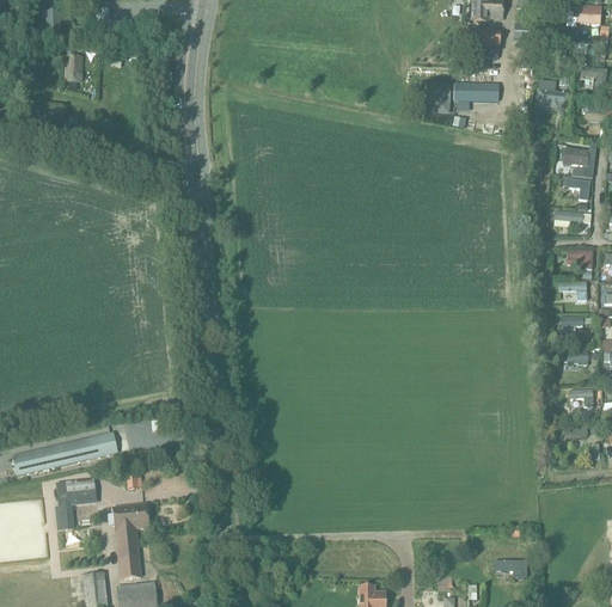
[(43,0),(43,8),(46,8),(47,34),(60,32),(60,18),(65,18),(63,0),(57,0),(43,0)]
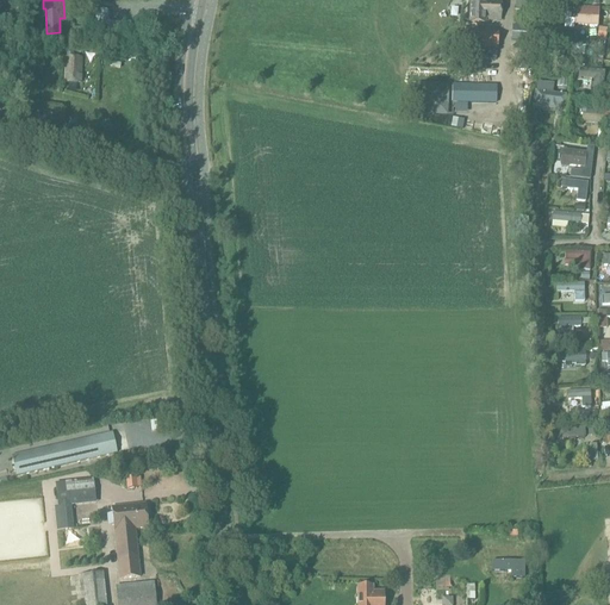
[(471,0),(471,18),(484,19),(485,16),(500,17),(502,0),(471,0)]
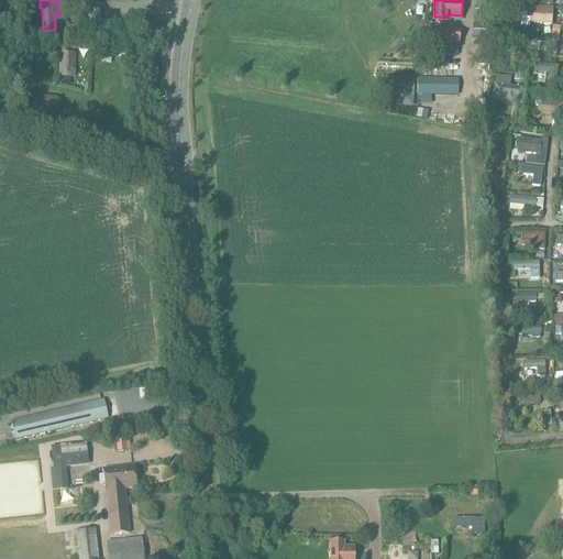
[(110,34),(109,17),(100,17),(100,6),(88,6),(89,34),(110,34)]
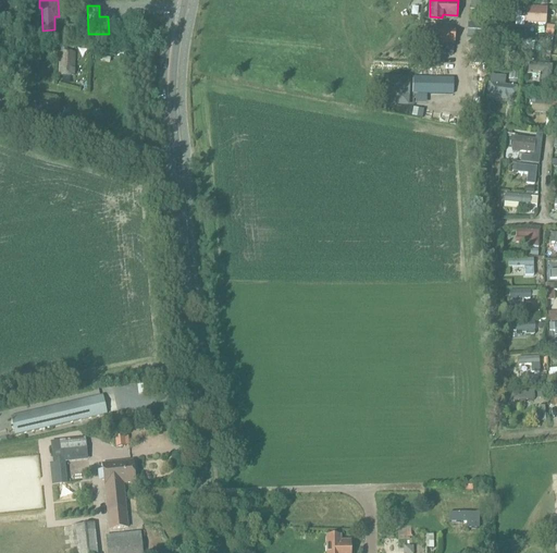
[(508,10),(508,27),(539,27),(539,10),(508,10)]
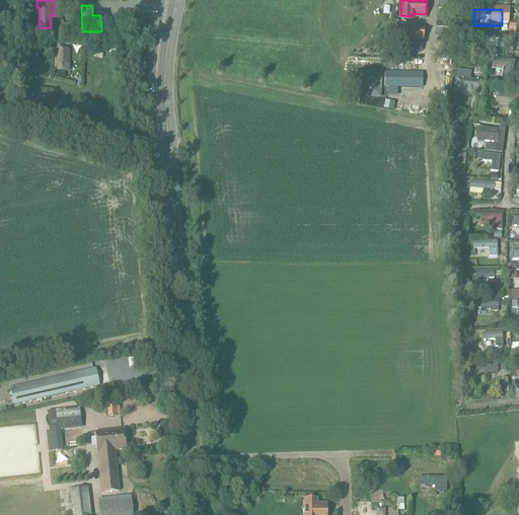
[(436,30),(451,31),(451,20),(436,20),(436,30)]
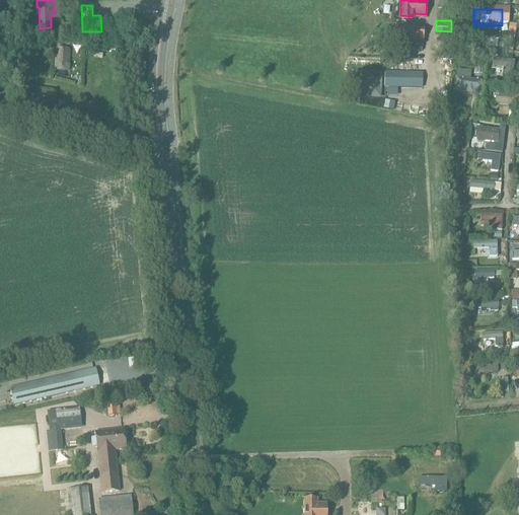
[(517,20),(509,20),(508,28),(516,29),(517,20)]
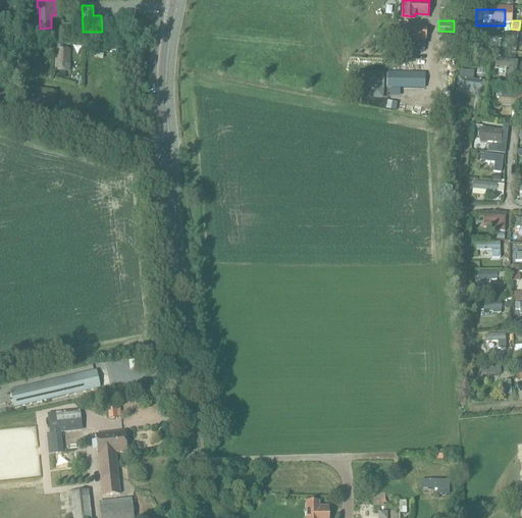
[(427,22),(401,21),(401,47),(424,47),(425,40),(426,40),(427,22)]
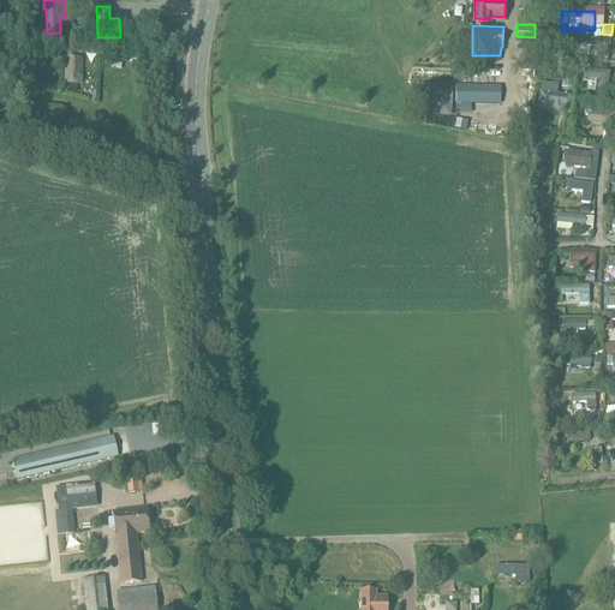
[(614,40),(554,34),(553,57),(613,63),(614,43),(614,40)]
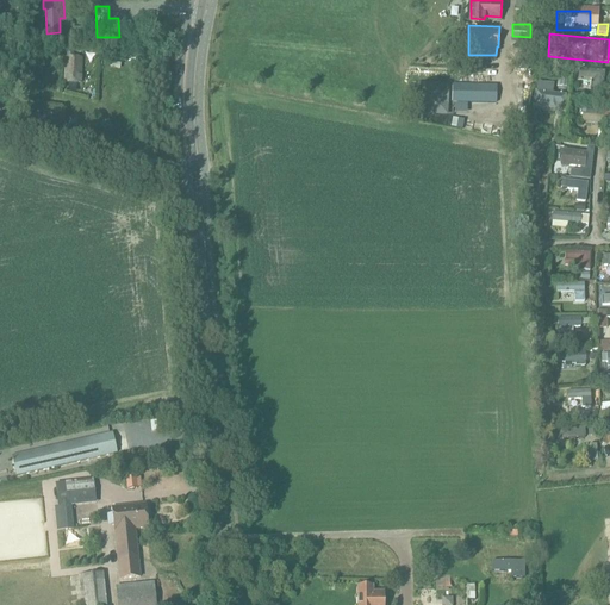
[(80,79),(82,54),(66,52),(64,78),(80,79)]
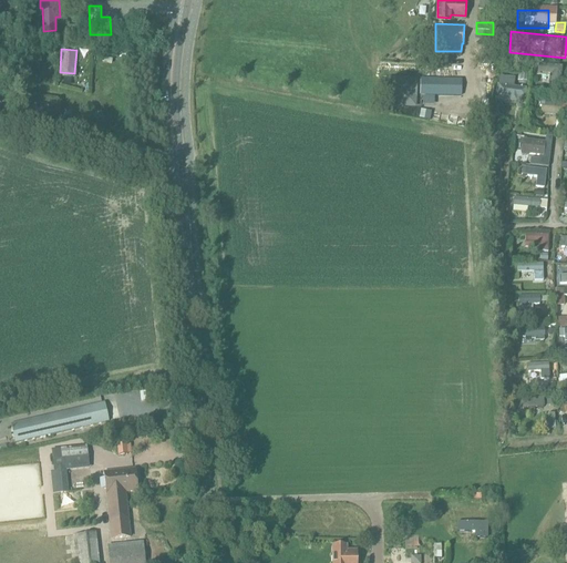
[(562,62),(538,60),(537,68),(553,69),(552,79),(559,80),(562,62)]
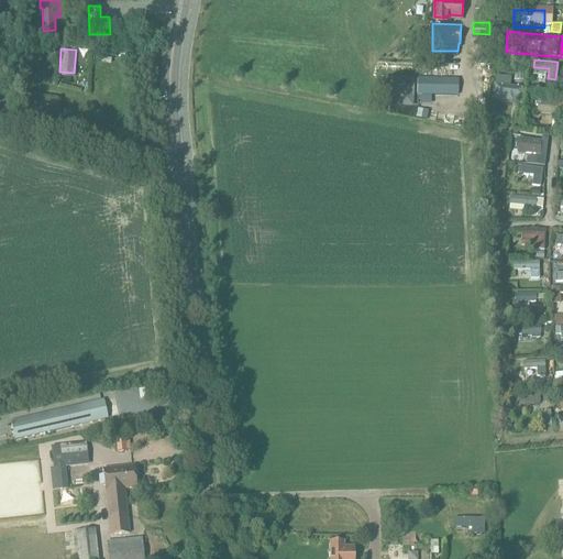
[(510,74),(495,72),(493,90),(505,91),(504,95),(506,97),(512,98),(515,96),(516,92),(521,94),(522,83),(510,81),(510,74)]
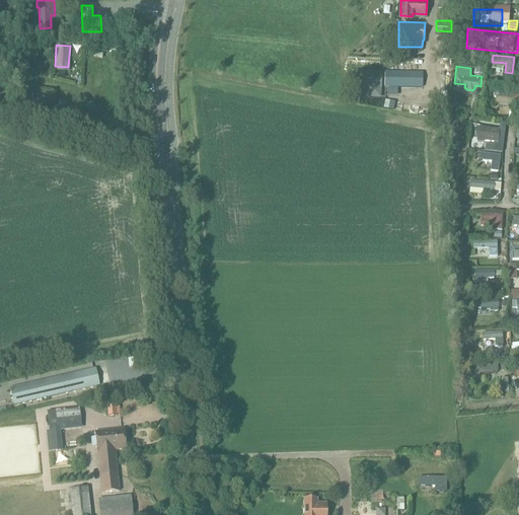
[(379,91),(380,69),(362,68),(362,67),(359,67),(359,68),(356,67),(355,81),(370,82),(370,90),(379,91)]
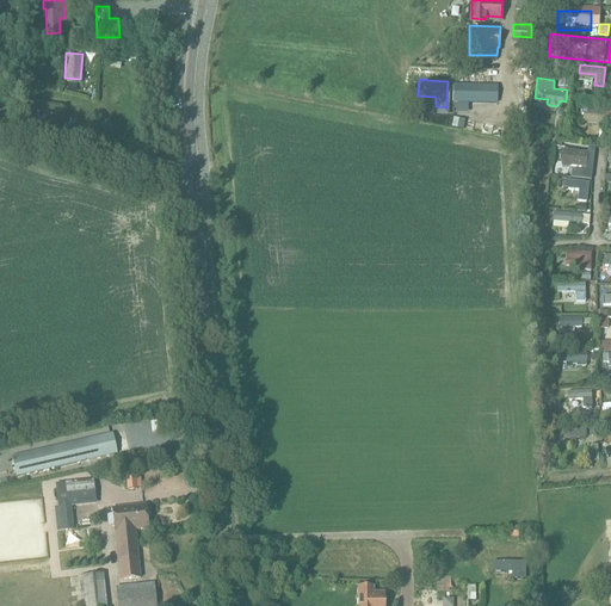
[(498,81),(454,80),(454,98),(498,99),(498,81)]
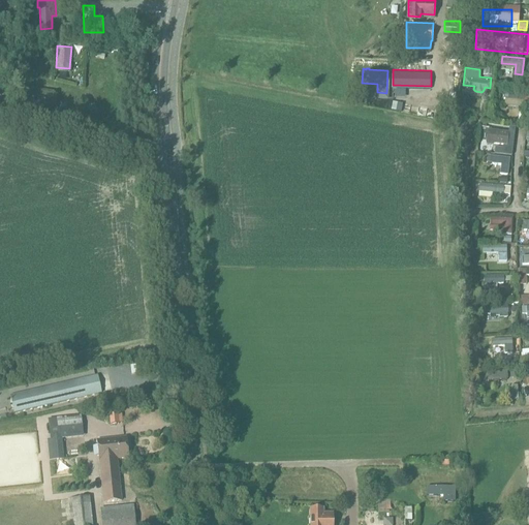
[(487,126),(486,140),(503,142),(502,145),(495,144),(494,151),(511,153),(515,124),(509,124),(508,129),(487,126)]
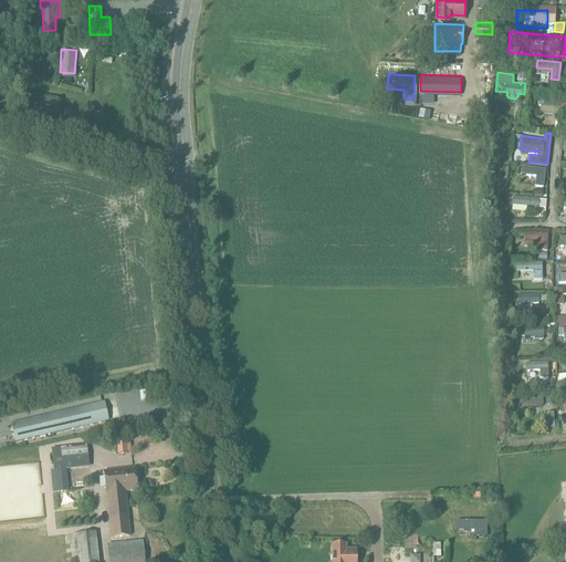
[(522,164),(521,172),(527,173),(536,173),(536,175),(535,183),(543,184),(545,166),(522,164)]
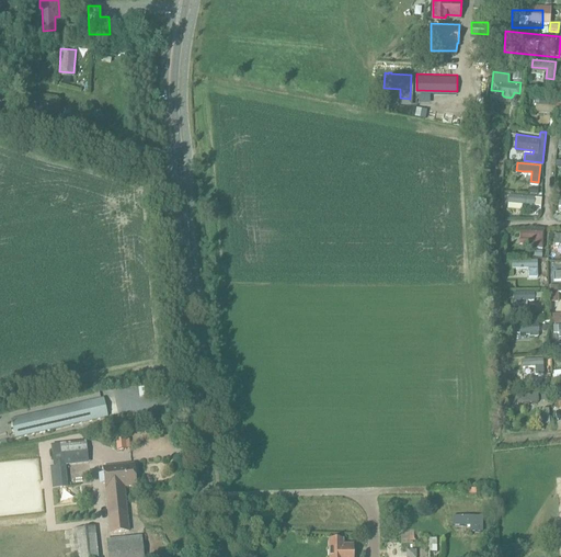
[(529,202),(533,202),(534,193),(508,190),(507,200),(522,201),(522,205),(528,206),(529,202)]
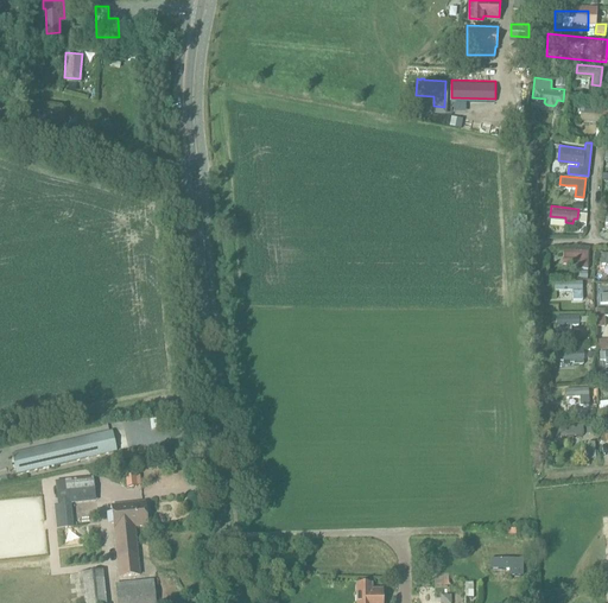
[(588,247),(563,246),(563,254),(580,255),(578,265),(587,265),(588,247)]
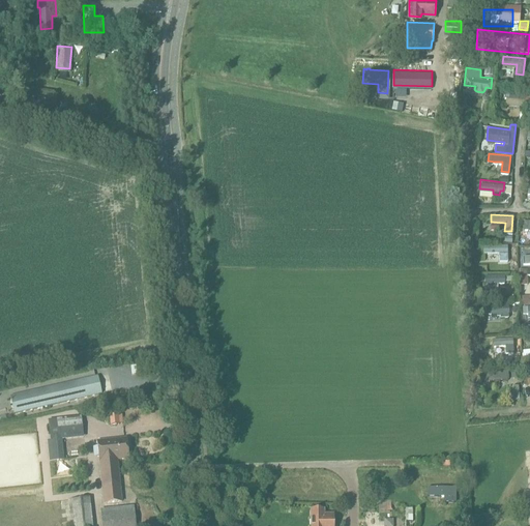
[(507,254),(507,250),(507,242),(483,242),(483,250),(499,250),(499,254),(507,254)]
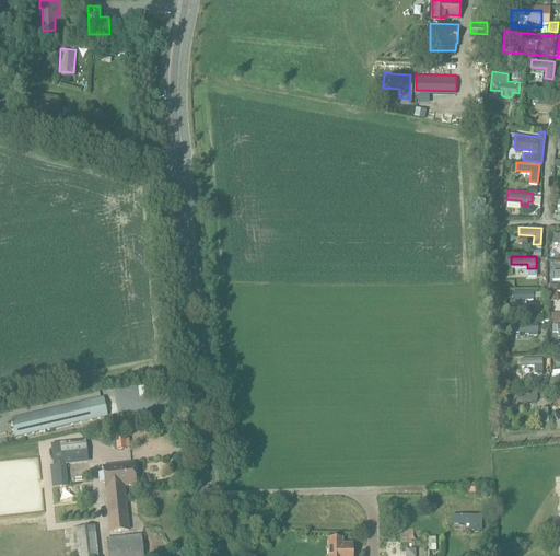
[(533,289),(513,289),(513,303),(525,303),(525,297),(533,297),(533,289)]
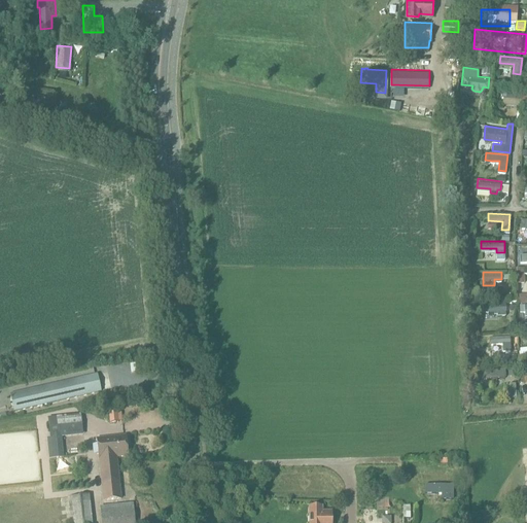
[(526,287),(518,287),(518,295),(526,295),(526,287)]
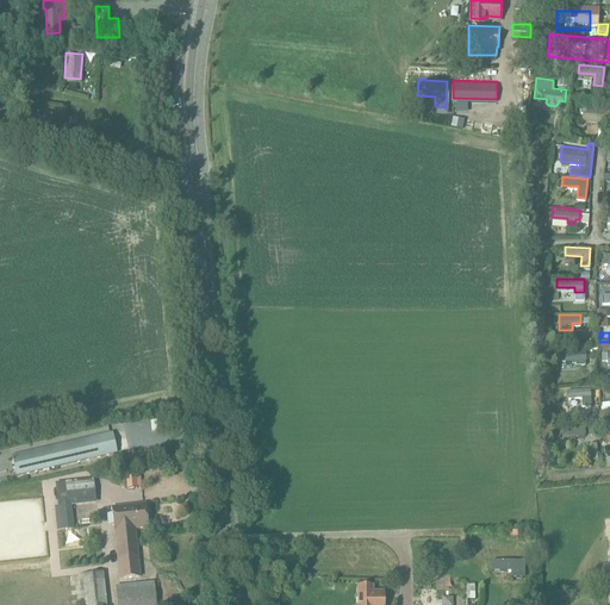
[(585,362),(585,356),(585,348),(558,349),(558,357),(576,357),(576,362),(585,362)]
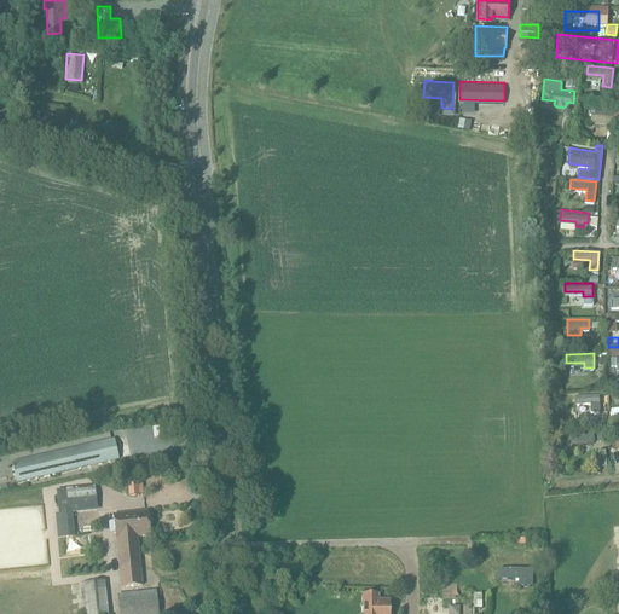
[(12,458),(16,480),(120,456),(115,435),(12,458)]
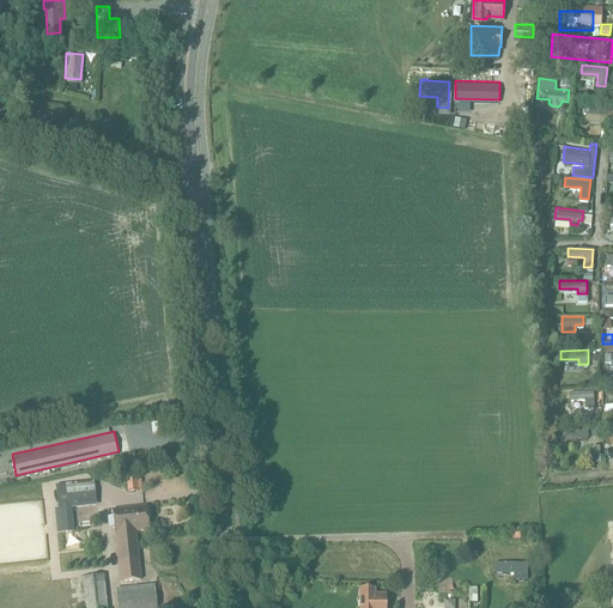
[(139,486),(137,475),(126,476),(127,487),(139,486)]
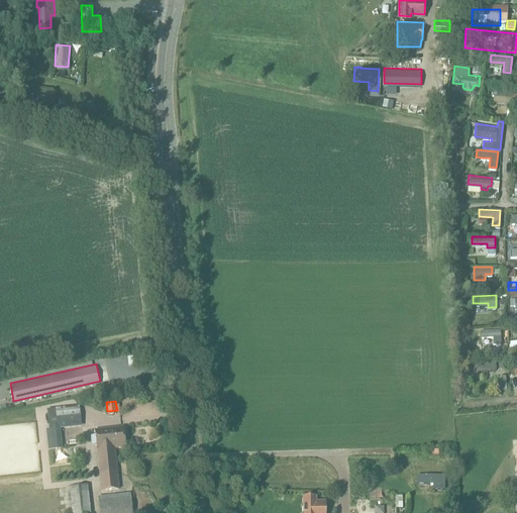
[(80,407),(47,410),(47,416),(48,427),(52,446),(63,445),(60,425),(60,415),(81,413),(80,407)]
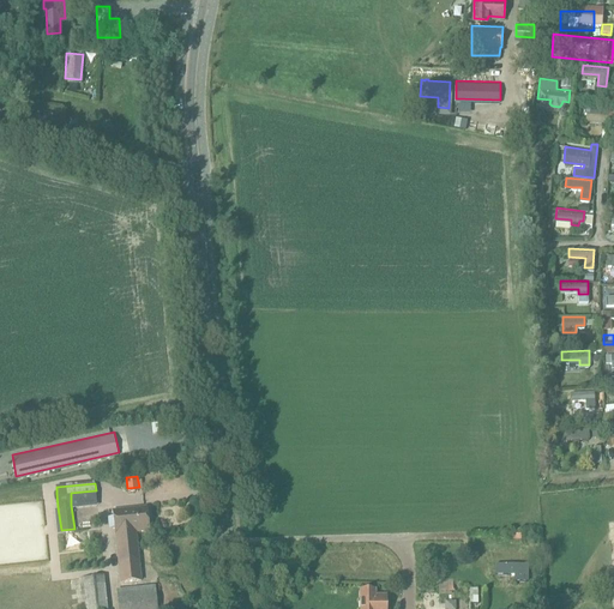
[(142,577),(136,529),(149,526),(146,504),(114,507),(116,530),(120,579),(121,579),(140,577),(142,577)]
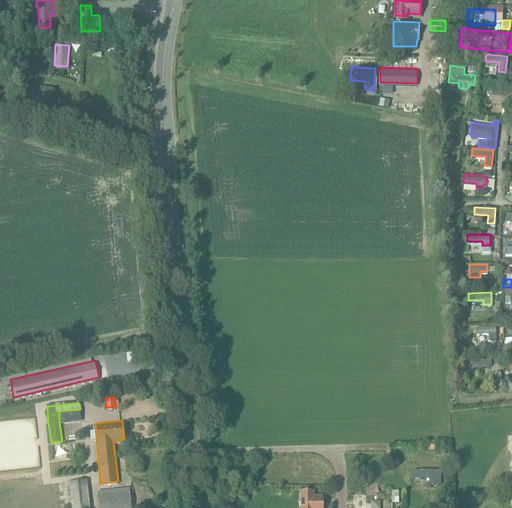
[(429,482),(440,482),(440,468),(413,468),(413,476),(429,476),(429,482)]
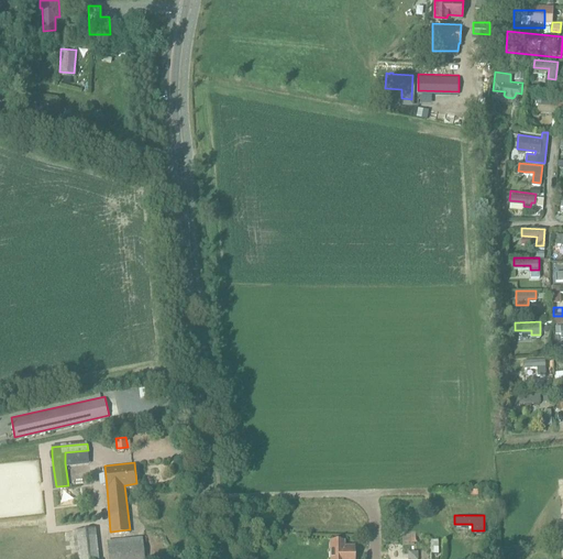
[(416,528),(410,539),(420,539),(416,528)]
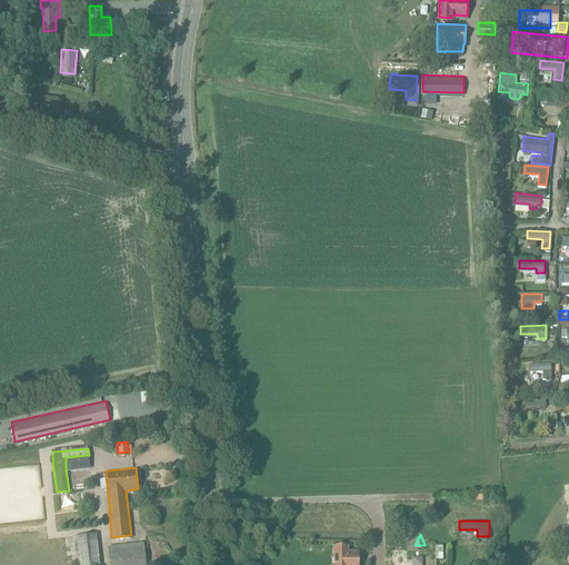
[(131,541),(112,543),(108,543),(110,564),(146,564),(143,539),(131,541)]
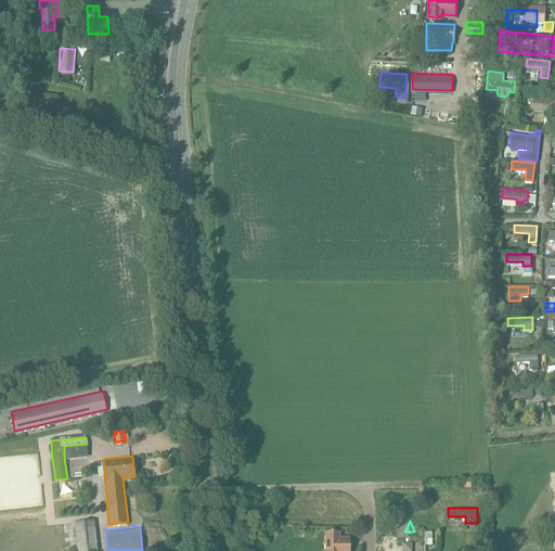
[(349,550),(350,535),(338,535),(338,530),(326,530),(325,550),(349,550)]
